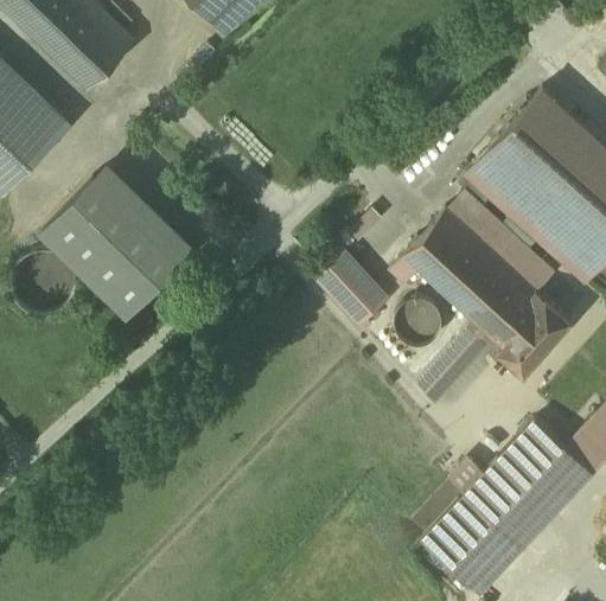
[(0,5),(87,89),(133,40),(90,0),(0,0),(0,5)]
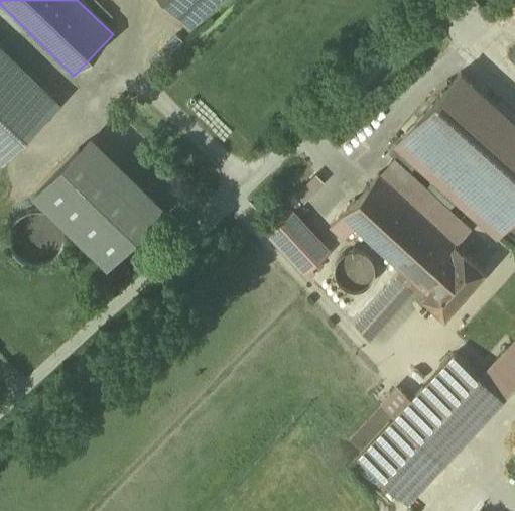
[(161,0),(190,30),(222,0),(161,0)]
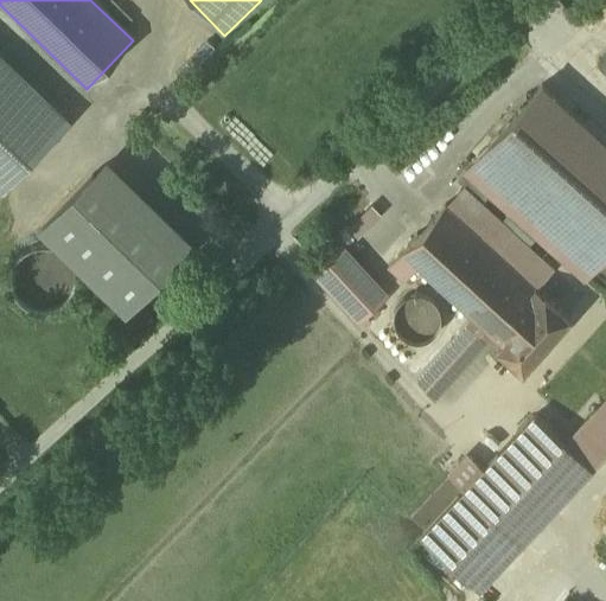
[(605,0),(536,65),(524,74),(541,89),(605,147),(605,0)]
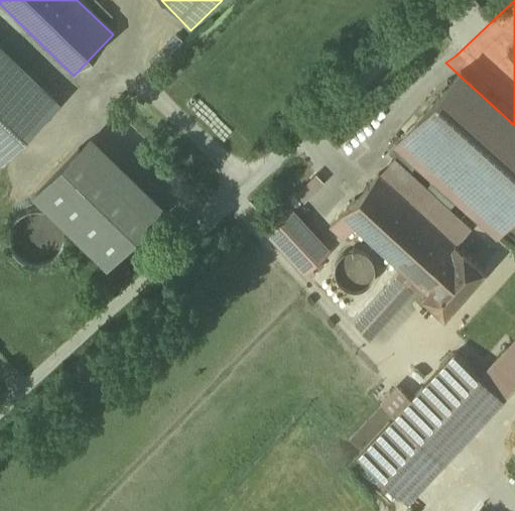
[(0,93),(37,129),(61,103),(0,44),(0,93)]
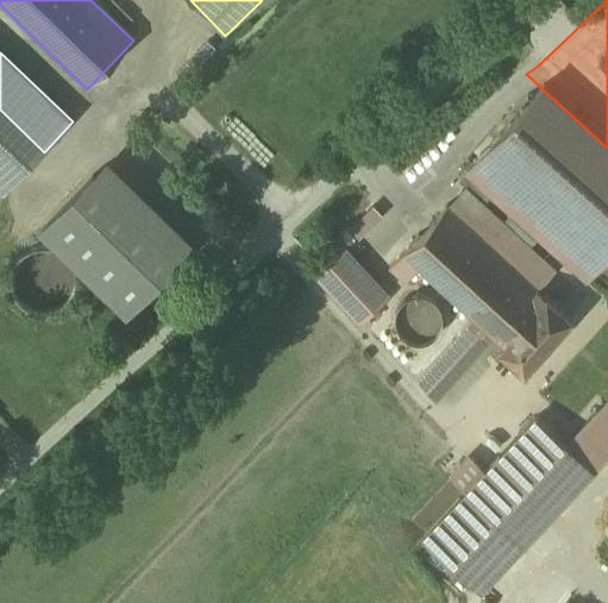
[(607,148),(543,89),(458,183),(464,189),(483,206),(490,198),(587,283),(607,258),(607,148)]
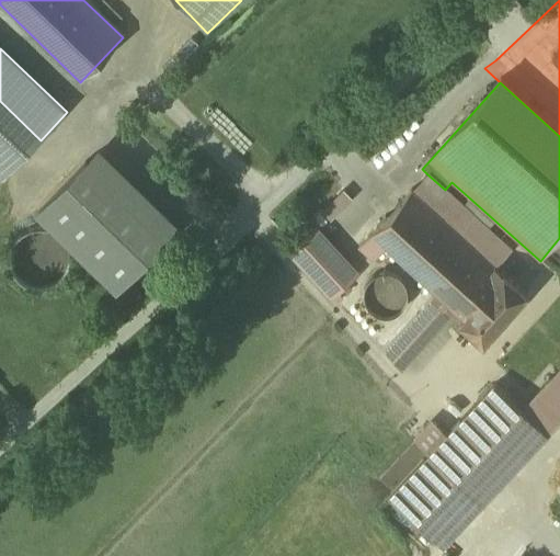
[(41,140),(0,101),(0,146),(18,163),(41,140)]
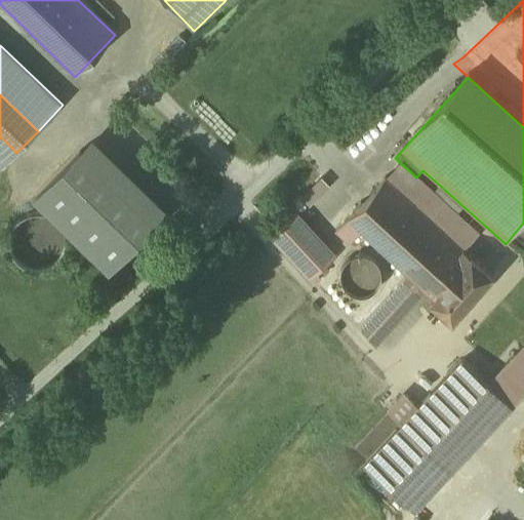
[(0,169),(16,153),(0,136),(0,169)]
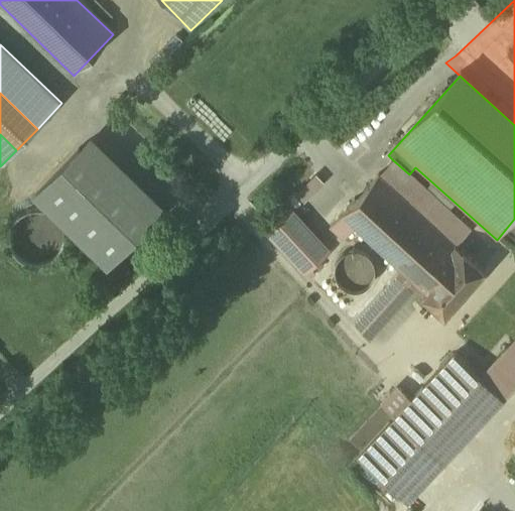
[(68,140),(43,165),(136,255),(161,230),(68,140)]
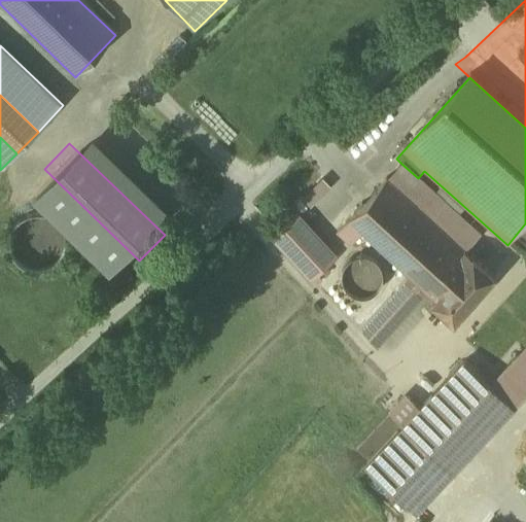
[(418,178),(401,164),(386,181),(449,238),(454,243),(469,225),(418,178)]
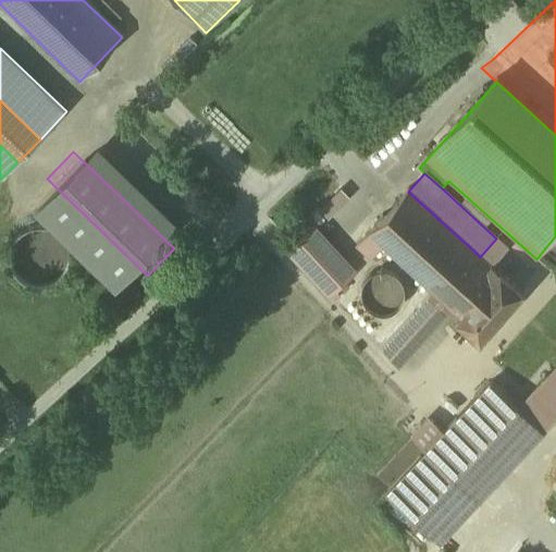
[(328,220),(350,200),(343,192),(320,211),(328,220)]
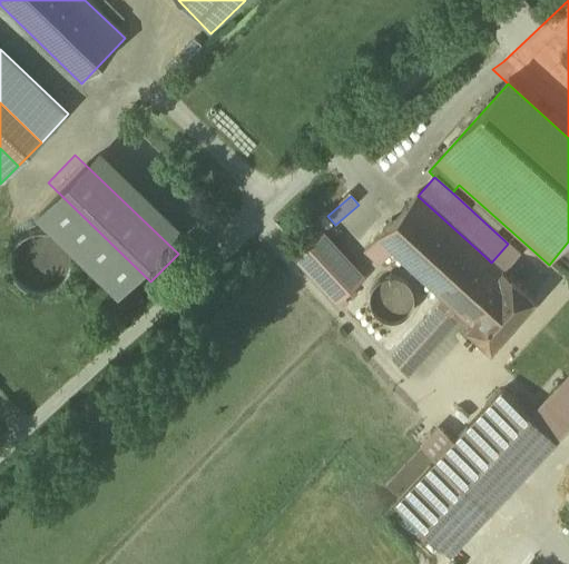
[(486,257),(418,196),(364,254),(374,263),(371,266),(375,270),(379,266),(379,267),(391,254),(442,300),(444,302),(486,257)]
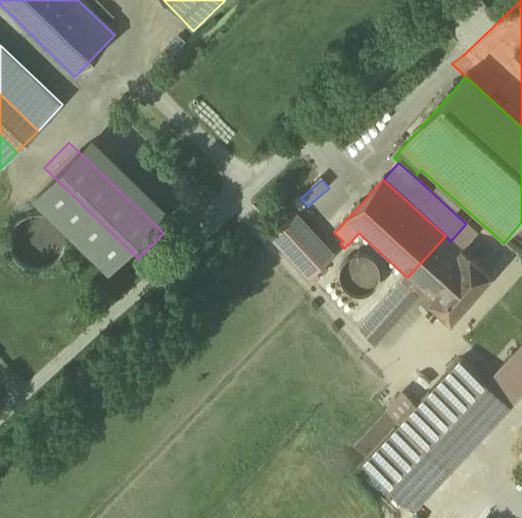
[(62,256),(64,245),(62,234),(56,225),(47,219),(36,217),(26,220),(16,226),(10,235),(8,245),(10,256),(16,266),(26,272),(37,274),(47,272),(56,266),(62,256)]
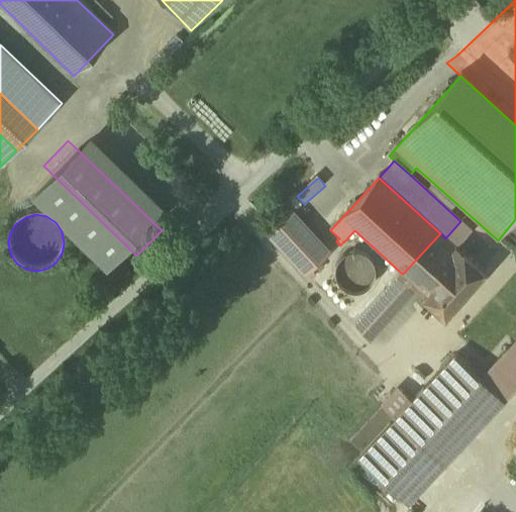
[(325,251),(292,215),(269,236),(302,273),(325,251)]
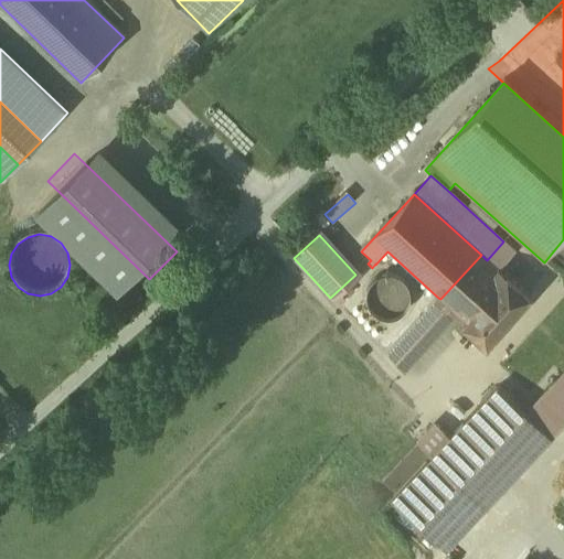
[(487,260),(481,255),(440,299),(458,315),(466,323),(464,326),(487,347),(530,298),(500,271),(501,271),(500,270),(515,253),(503,242),(487,260)]
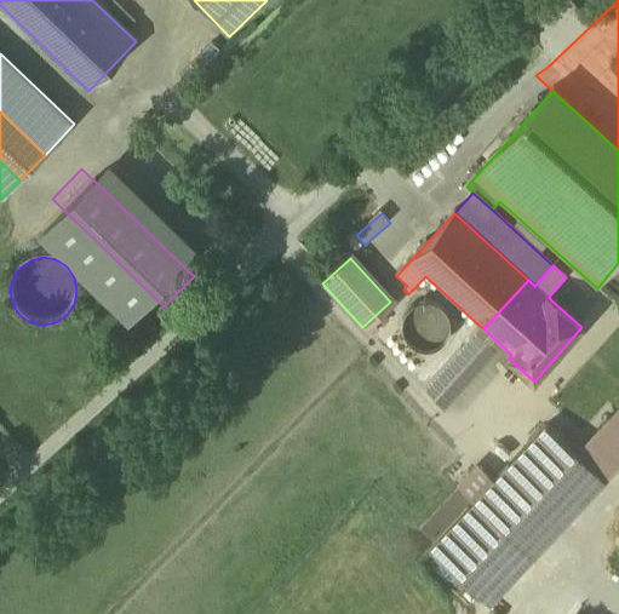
[(448,338),(451,328),(448,320),(443,311),(435,307),(425,304),(417,307),(408,311),(403,320),(401,330),(403,338),(408,346),(417,351),(427,354),(435,351),(443,345),(448,338)]
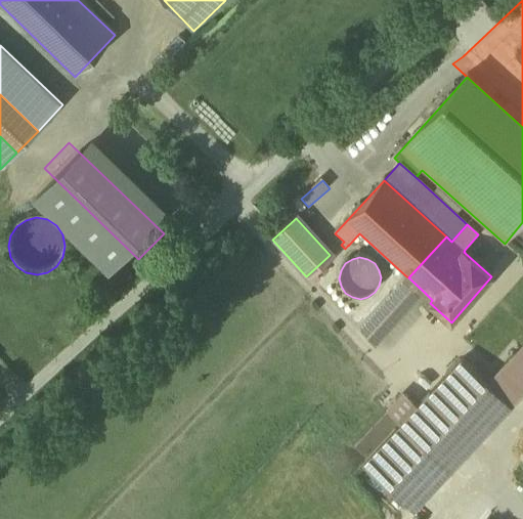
[(406,276),(358,331),(377,347),(425,293),(408,277),(406,276)]
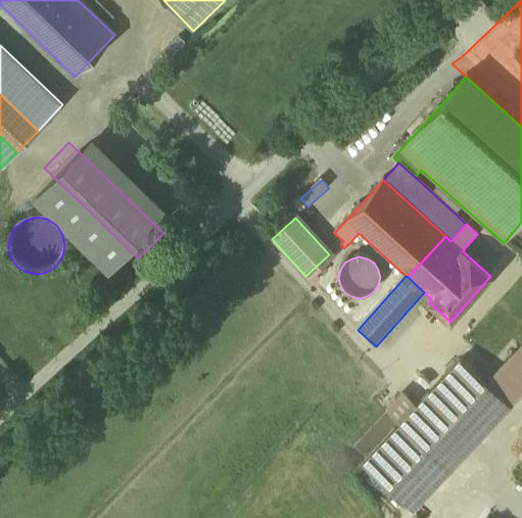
[(417,408),(400,426),(399,425),(362,465),(413,512),(511,408),(486,385),(461,361),(417,408)]
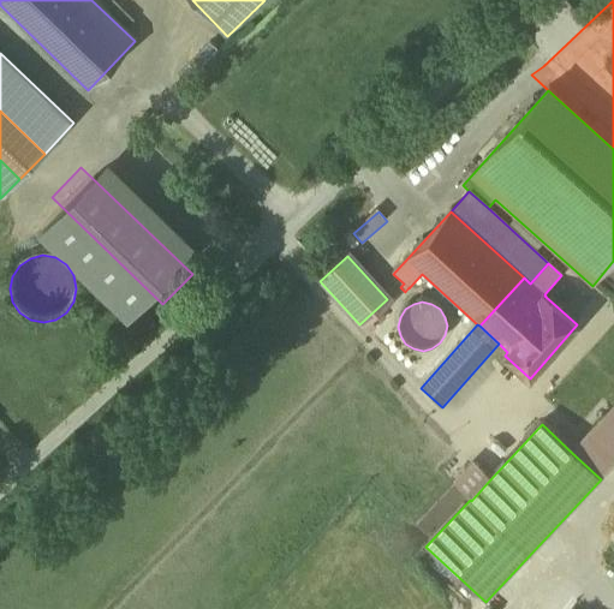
[(613,464),(613,452),(591,431),(572,453),(601,479),(613,464)]
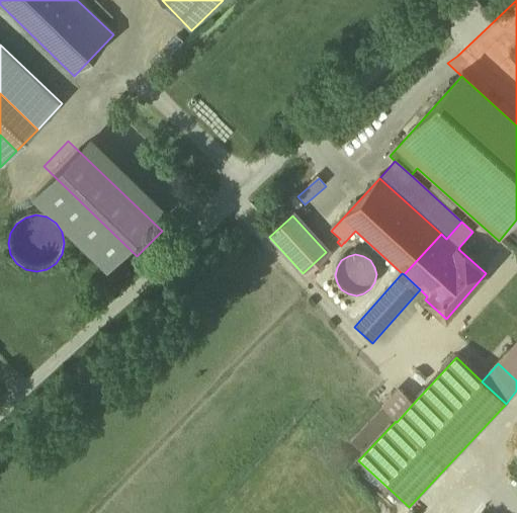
[(401,394),(384,411),(396,421),(397,422),(413,404),(401,394)]
